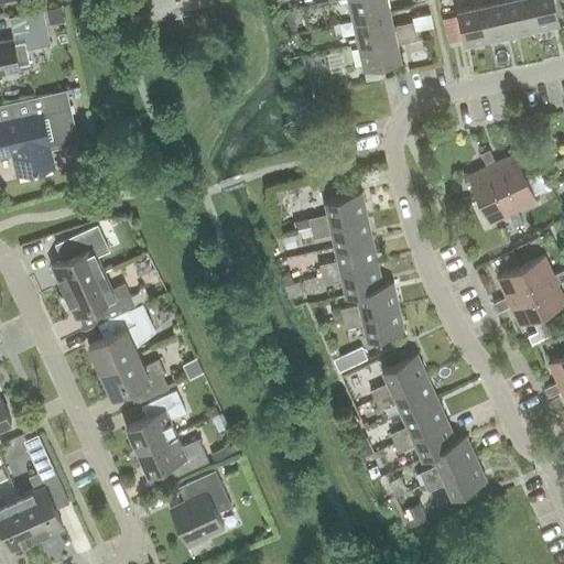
[(347,0),(353,21),(390,12),(387,0),(347,0)]
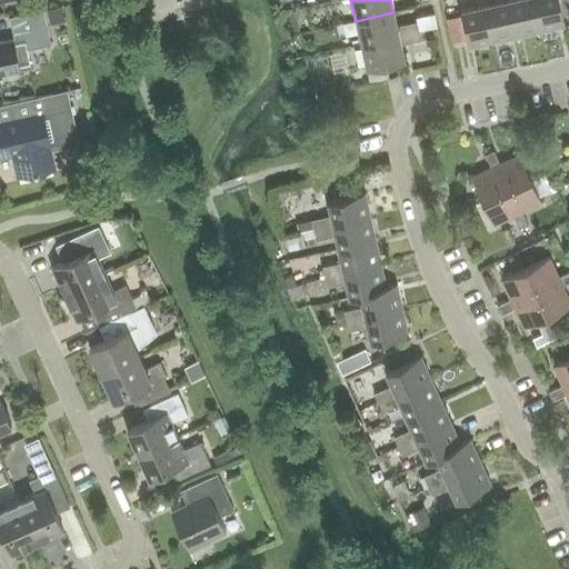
[(468,48),(492,42),(482,0),(472,0),(475,7),(460,10),(468,48)]
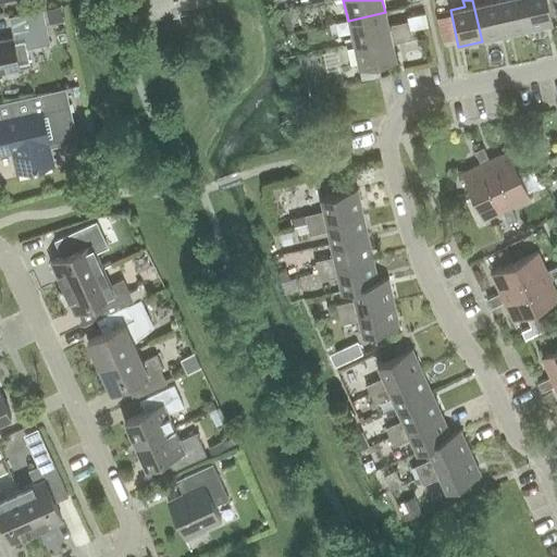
[(483,0),(472,0),(482,41),(505,36),(496,0),(493,0),(484,2),(483,0)]
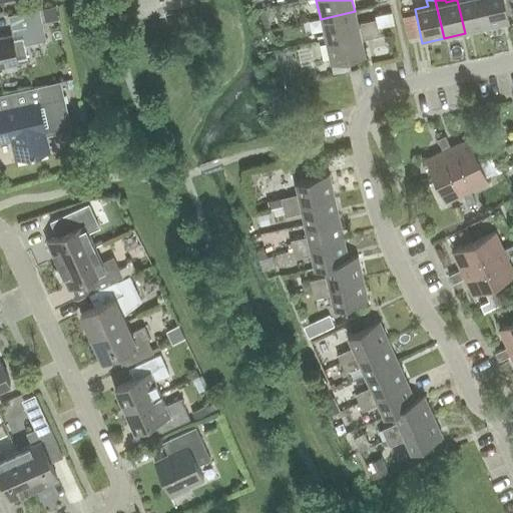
[(457,0),(465,33),(487,29),(480,0),(457,0)]
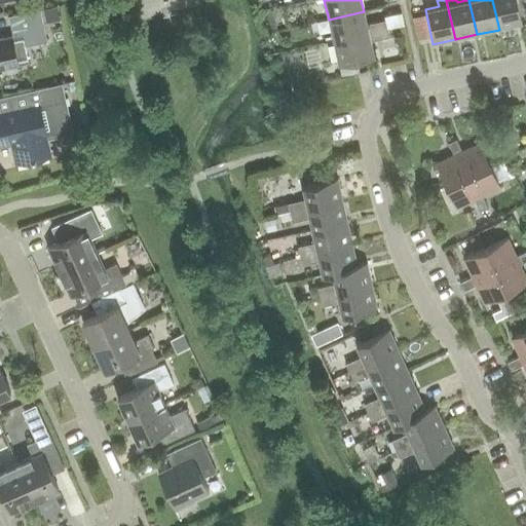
[(492,0),(499,30),(522,25),(516,0),(492,0)]
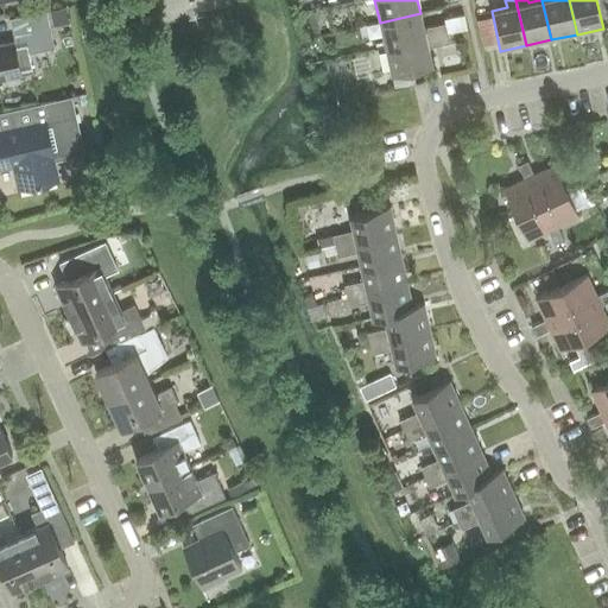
[(0,78),(32,73),(29,54),(54,49),(46,11),(10,19),(14,42),(0,45),(0,78)]
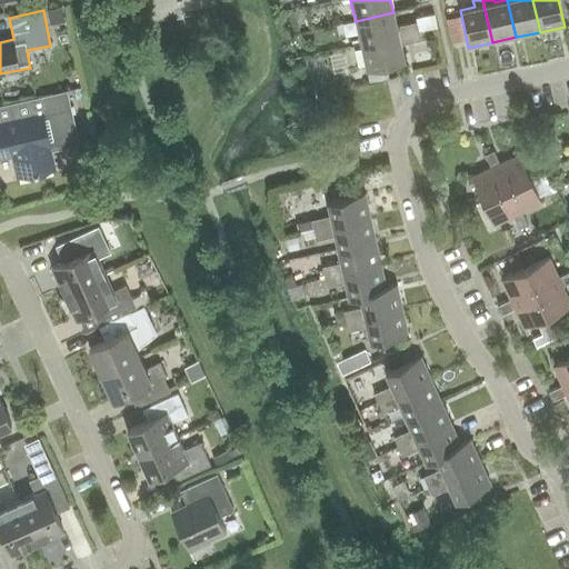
[(356,21),(360,45),(418,31),(416,22),(397,27),(393,12),(356,21)]
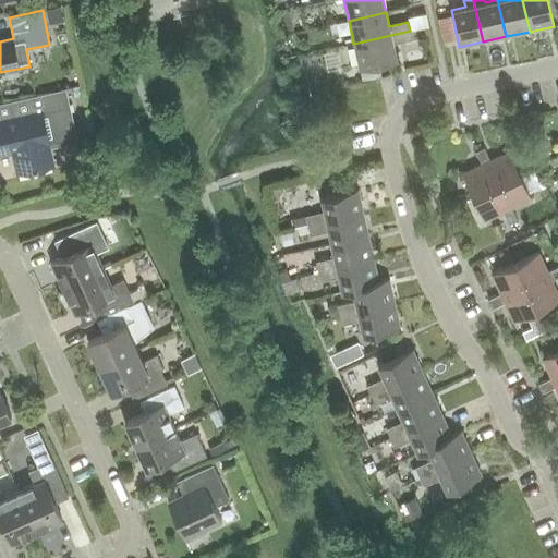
[(289,15),(280,17),(283,31),(291,29),(289,15)]
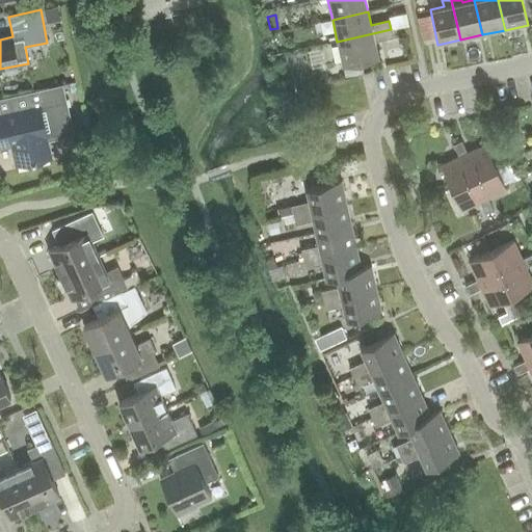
[(393,37),(391,29),(337,42),(342,64),(377,56),(374,42),(393,37)]
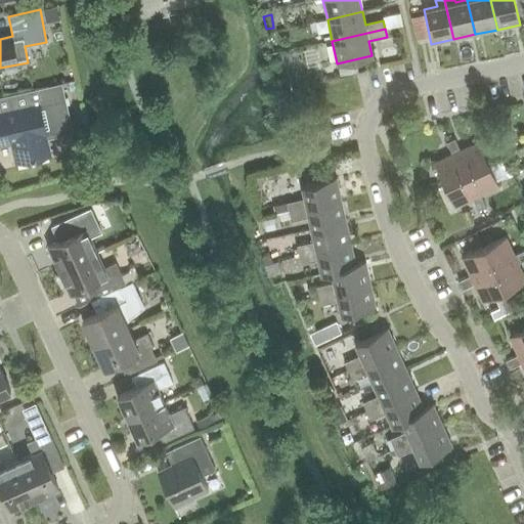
[(76,82),(68,83),(69,91),(77,90),(76,82)]
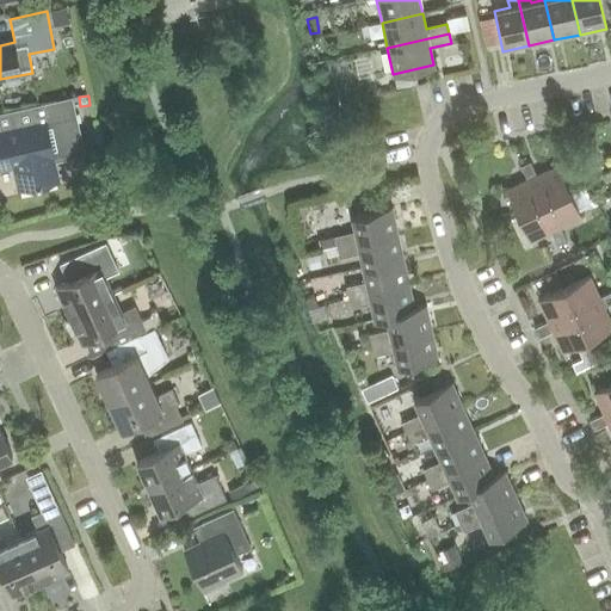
[(0,170),(12,167),(17,190),(59,180),(47,127),(76,119),(72,98),(35,106),(39,122),(0,130),(0,170)]
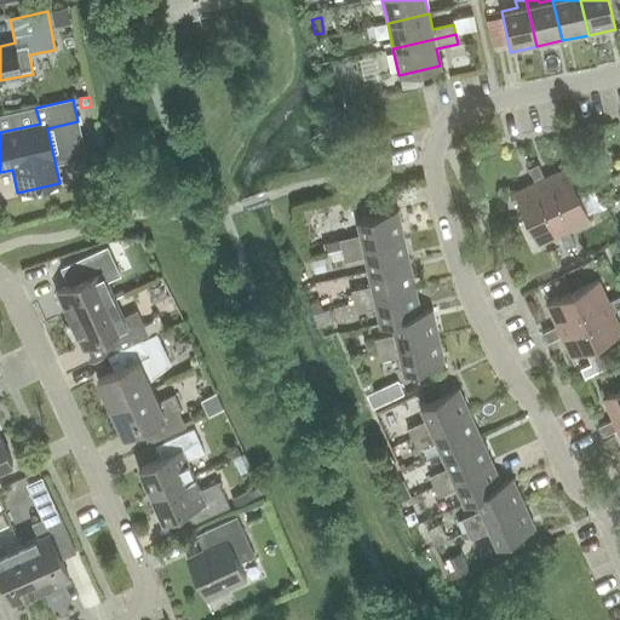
[(533,167),(551,207),(578,195),(566,168),(544,179),(538,165),(533,167)]
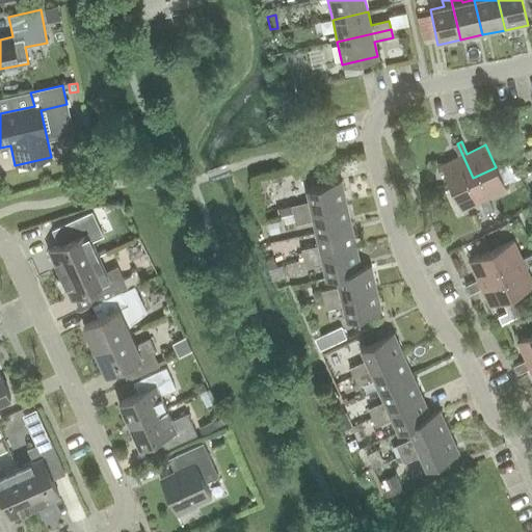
[(450,188),(473,178),(457,143),(453,145),(458,157),(440,166),(450,188)]
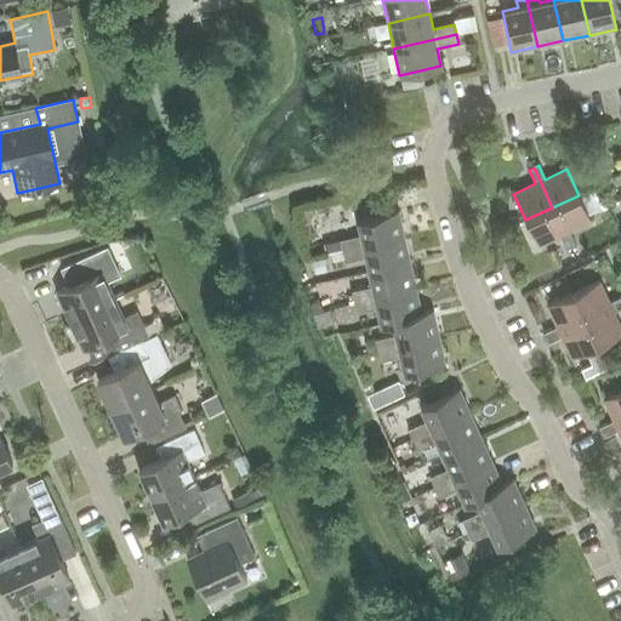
[(552,208),(570,248),(575,245),(569,232),(591,221),(579,195),(552,208)]
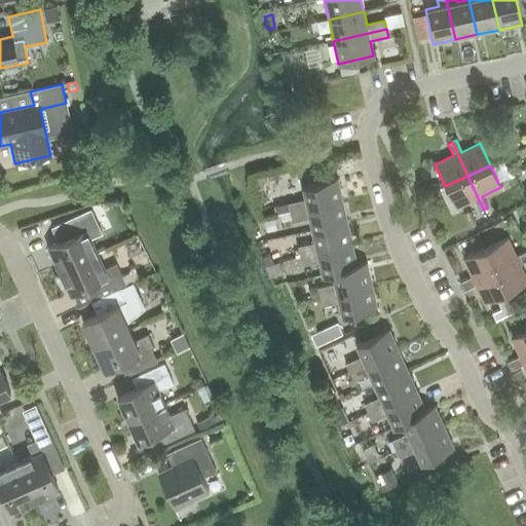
[(483,210),(467,176),(445,186),(455,209),(474,199),(479,212),(483,210)]
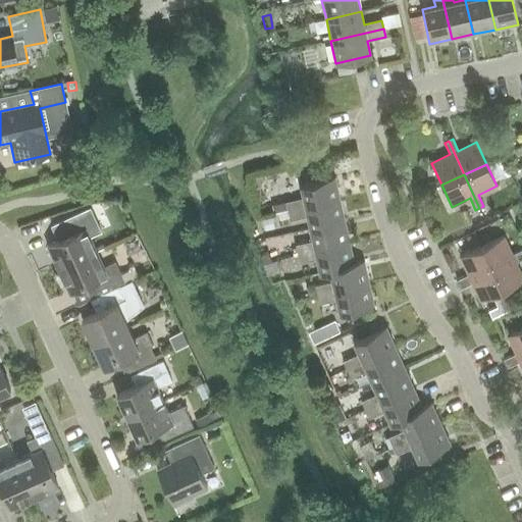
[(285,202),(288,211),(340,200),(334,177),(300,185),(303,199),(285,202)]
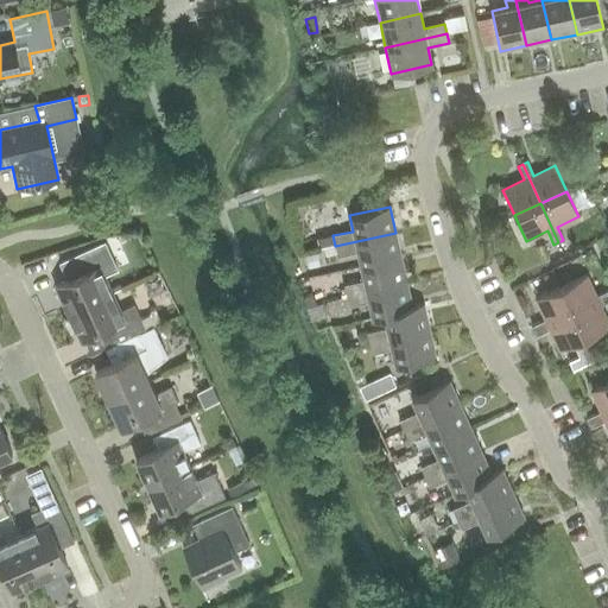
[(400,257),(396,233),(335,246),(337,258),(358,253),(360,266),(400,257)]
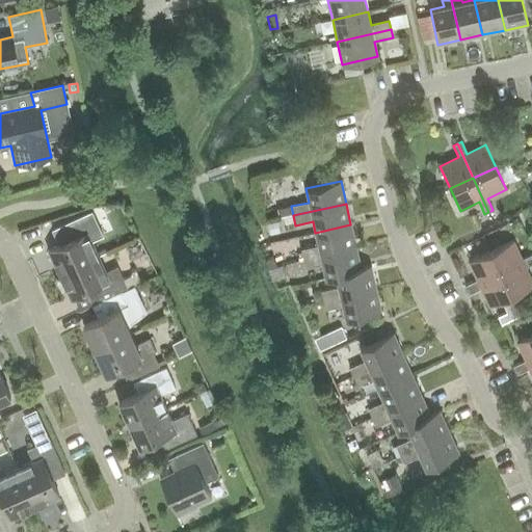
[(48,250),(59,275),(98,257),(90,242),(103,236),(92,214),(67,225),(73,239),(48,250)]
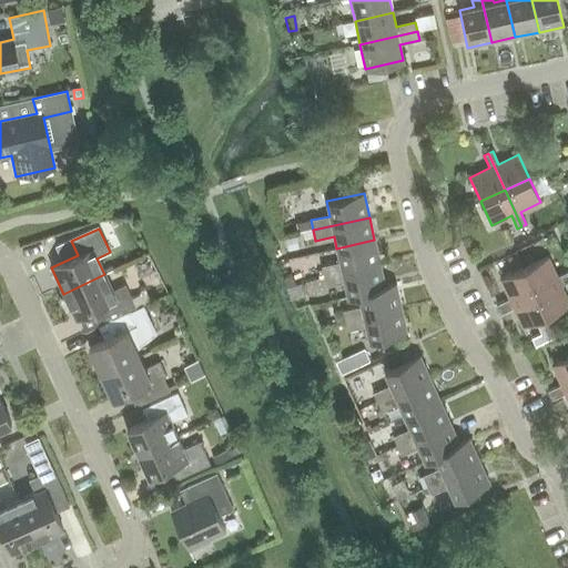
[(297,235),(285,237),(288,251),(301,247),(297,235)]
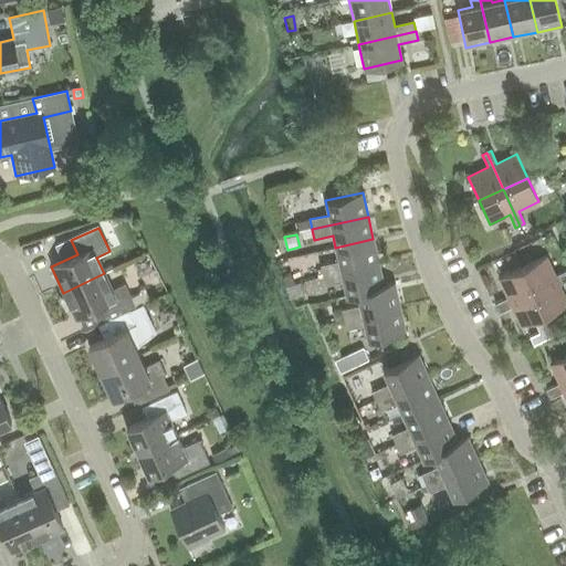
[(378,262),(373,239),(335,248),(338,262),(320,265),(322,275),(378,262)]
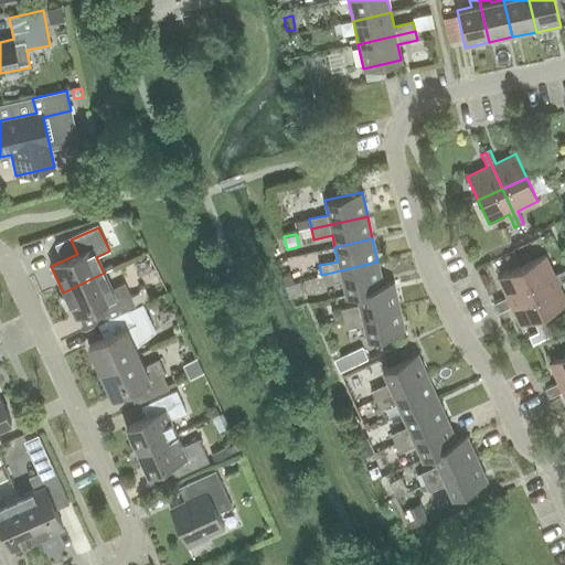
[(532,291),(564,275),(564,270),(554,276),(545,256),(521,267),(532,291)]
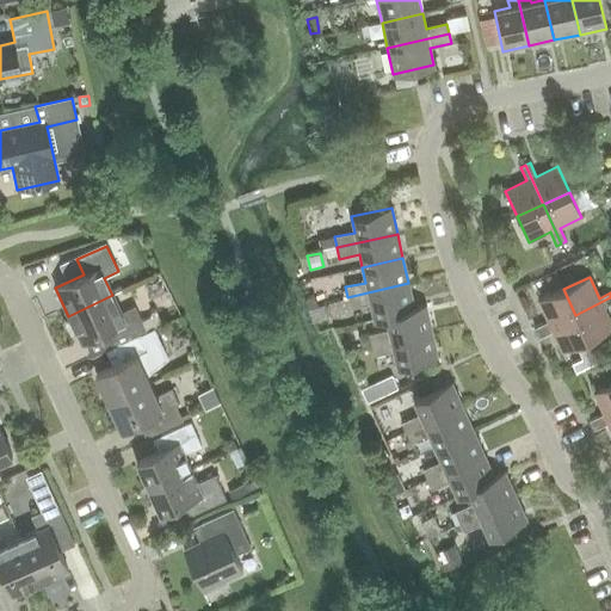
[(414,308),(408,283),(347,297),(350,309),(370,304),(374,320),(386,318),(386,316),(414,309),(414,308)]
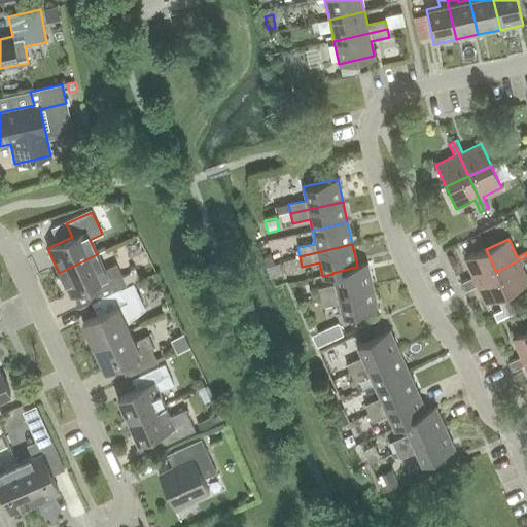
[(462,287),(496,272),(486,249),(464,259),(472,278),(460,283),(462,287)]
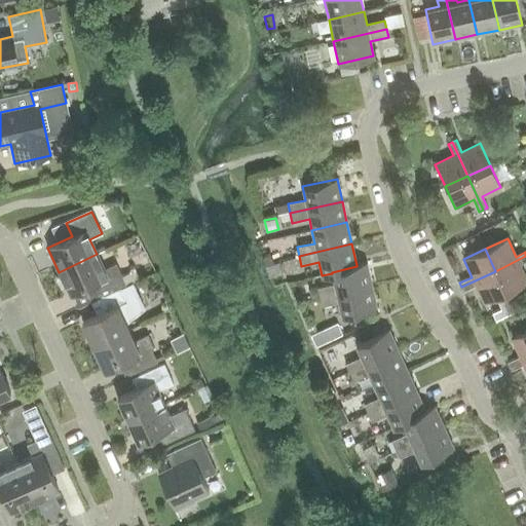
[(104,269),(97,254),(59,272),(70,296),(95,285),(101,298),(133,284),(132,283),(135,282),(130,272),(121,276),(115,264),(104,269)]
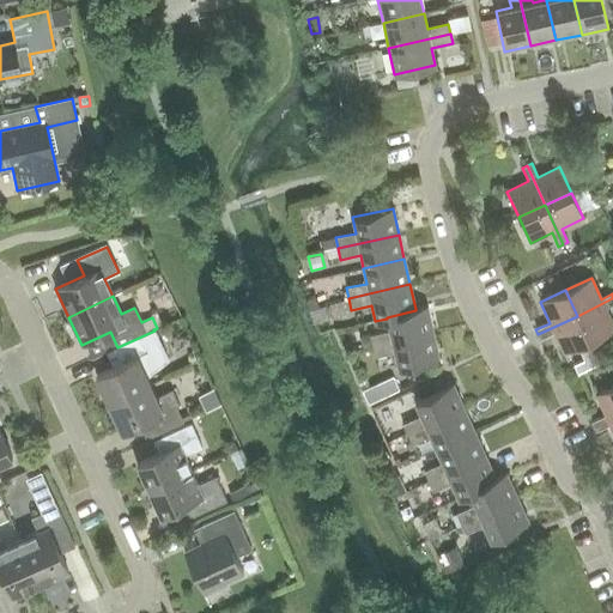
[(314,296),(304,301),(305,304),(309,310),(319,308),(314,296)]
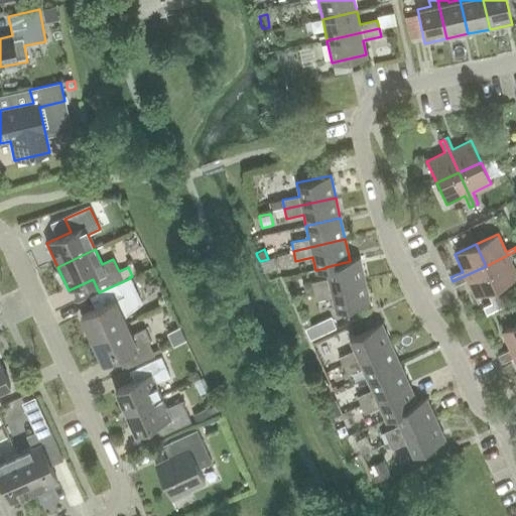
[(515,251),(486,266),(496,287),(515,278),(515,273),(510,260),(515,256),(515,251)]
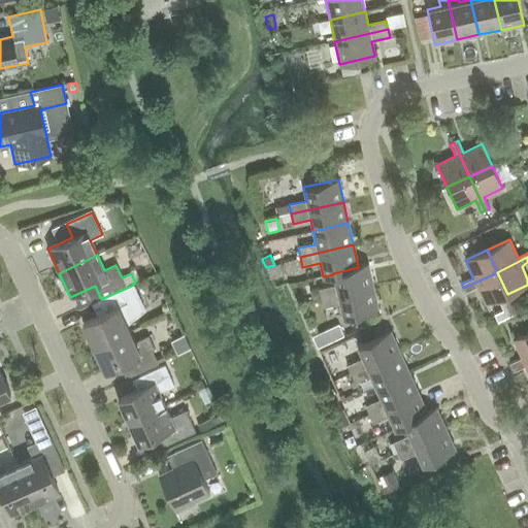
[(274,265),(266,267),(270,277),(278,275),(279,274),(281,272),(278,264),(274,265)]
